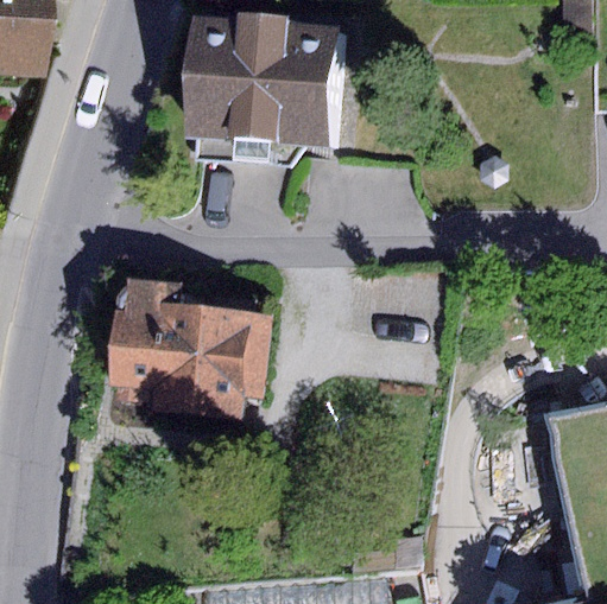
[(0,58),(18,61),(21,0),(0,0),(0,58)]
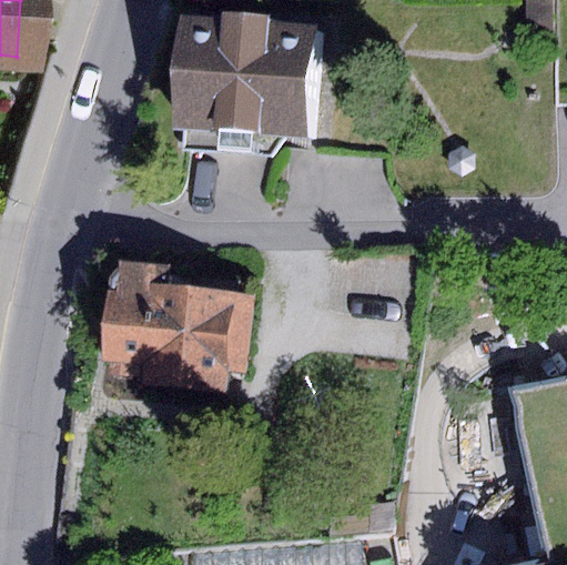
[(176,19),(169,127),(181,128),(180,147),(270,153),(285,134),(304,135),(312,28),(264,24),(264,13),(219,10),(218,22),(176,19)]
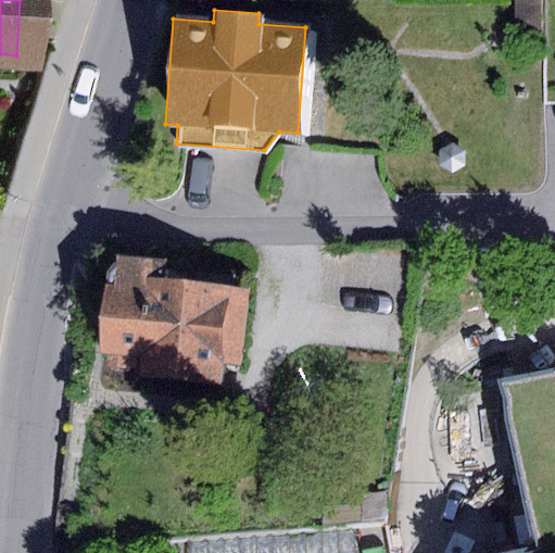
[(451,141),(439,148),(438,165),(451,172),(464,163),(464,148),(451,141)]
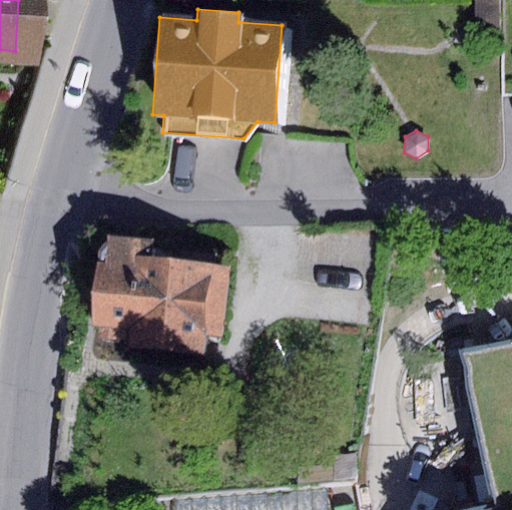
[(89,323),(124,326),(122,345),(204,353),(206,334),(222,335),(228,264),(146,256),(148,238),(107,234),(104,266),(94,265),(89,323)]
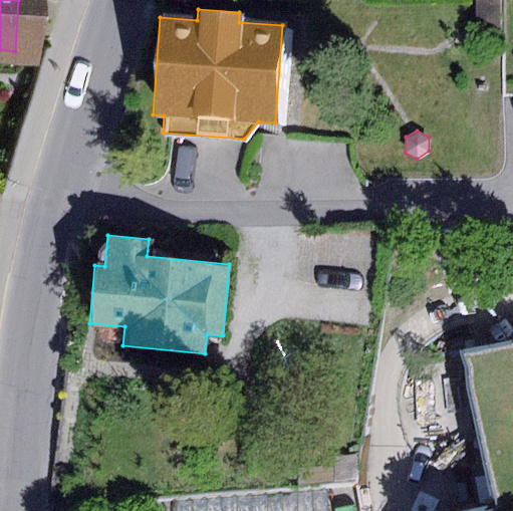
[(512,510),(512,340),(465,350),(503,505),(468,510),(512,510)]
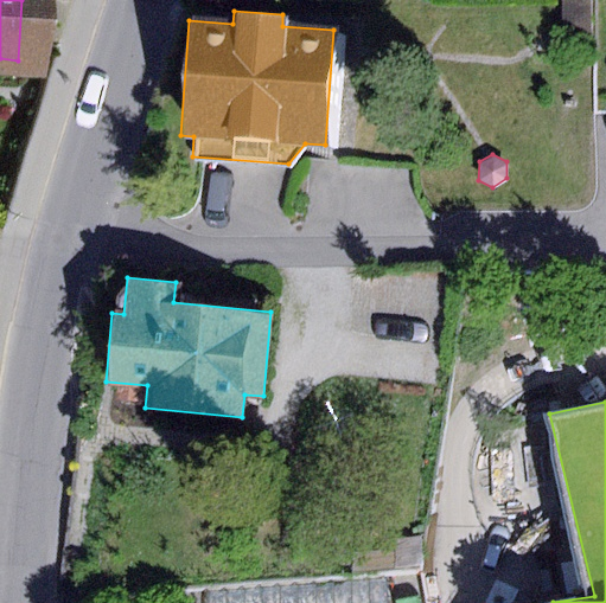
[(205,590),(205,602),(384,602),(383,578),(205,590)]
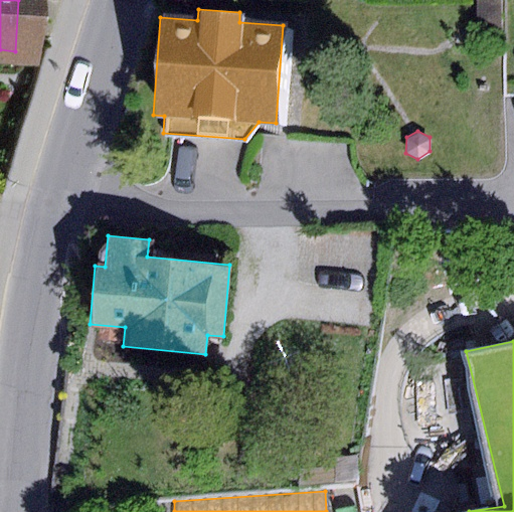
All buildings are outlined.
